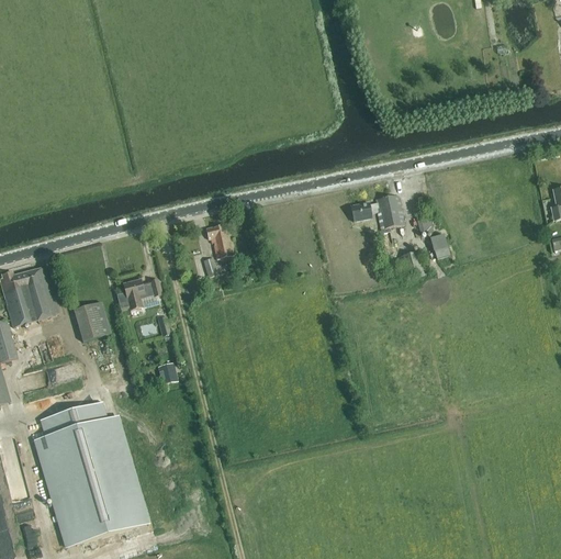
[(560,186),(552,189),(556,205),(550,207),(552,220),(560,217),(560,186)]
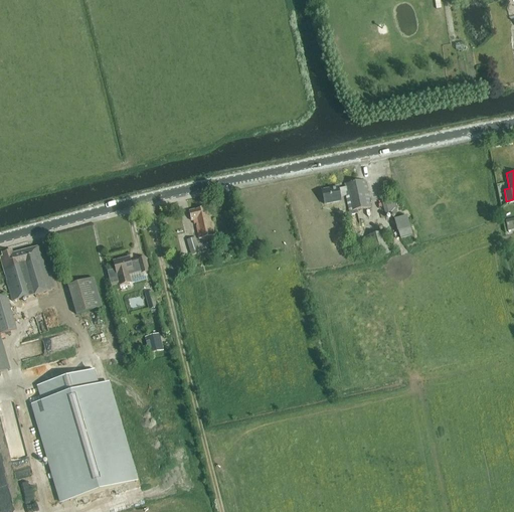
[(346,193),(346,195),(349,211),(349,214),(346,215),(349,232),(360,230),(356,211),(357,211),(356,208),(370,205),(364,177),(344,182),(344,185),(337,186),(337,184),(321,187),(324,202),(341,199),(340,194),(346,193)]
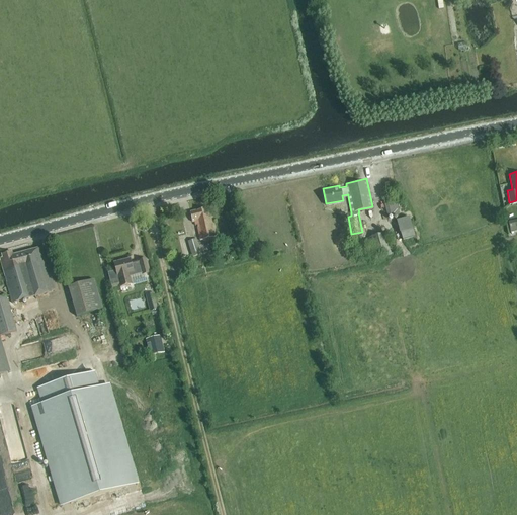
[(377,186),(379,196),(385,195),(383,185),(377,186)]
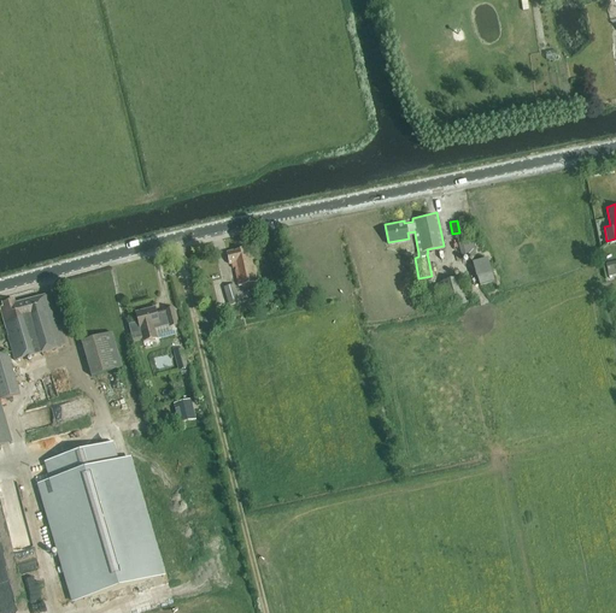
[(462,255),(475,252),(469,233),(456,236),(462,255)]
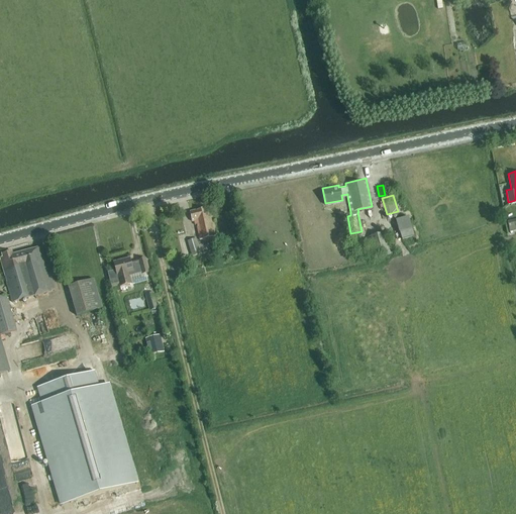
[(191,219),(193,218),(194,222),(196,222),(197,224),(196,224),(199,237),(215,234),(210,214),(207,214),(205,206),(189,209),(191,219)]
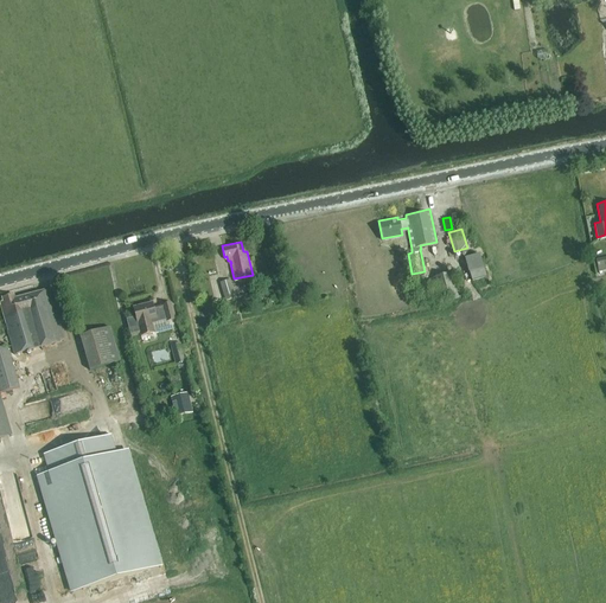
[(485,274),(478,251),(464,255),(471,277),(485,274)]
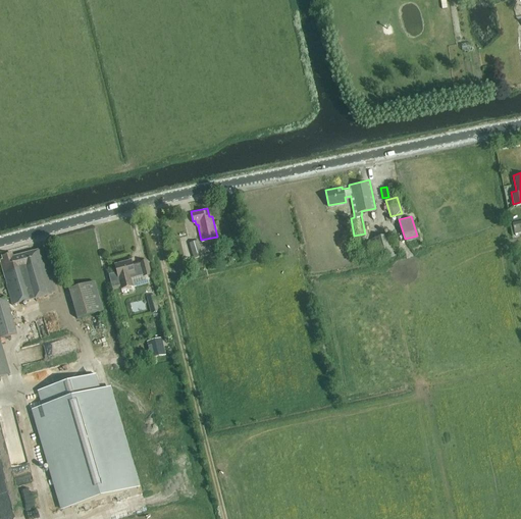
[(517,231),(516,230),(520,228),(520,220),(509,223),(511,232),(517,231)]
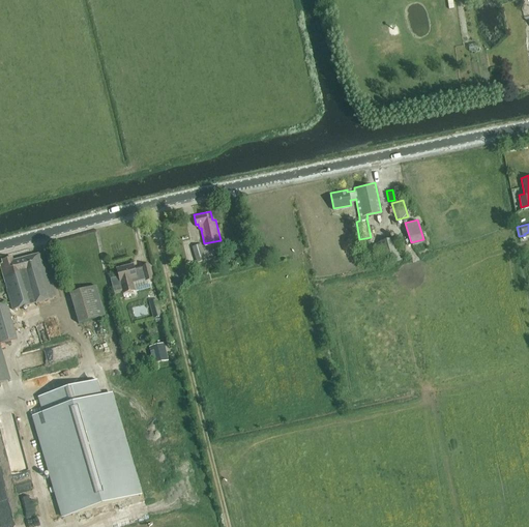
[(190,244),(195,257),(196,260),(204,258),(200,242),(190,244)]
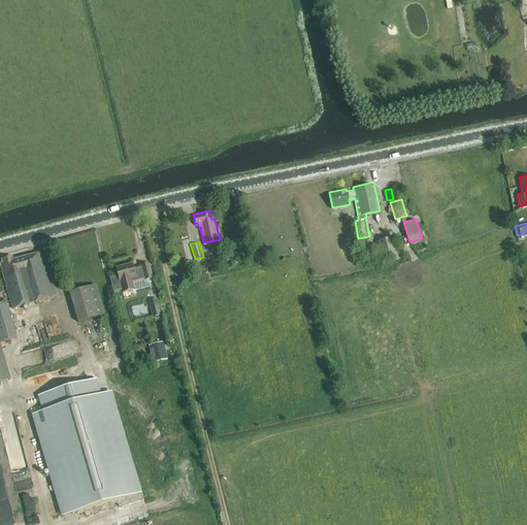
[(28,302),(55,294),(42,250),(24,255),(24,254),(11,258),(11,255),(1,257),(2,260),(0,261),(0,265),(4,281),(11,306),(27,302),(28,302)]
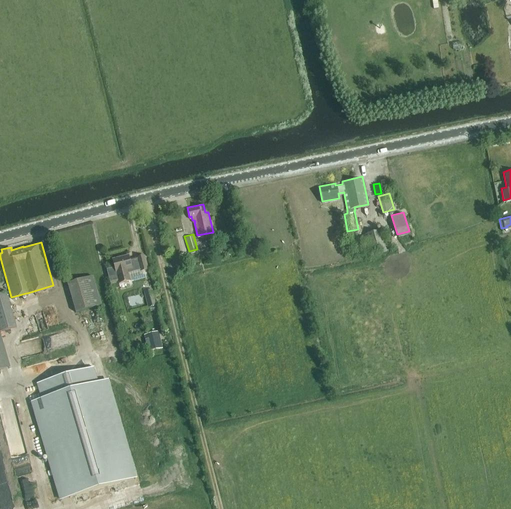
[(111,257),(114,265),(106,267),(110,281),(117,279),(118,281),(130,278),(128,272),(147,267),(143,254),(135,256),(135,257),(129,259),(127,253),(111,257)]
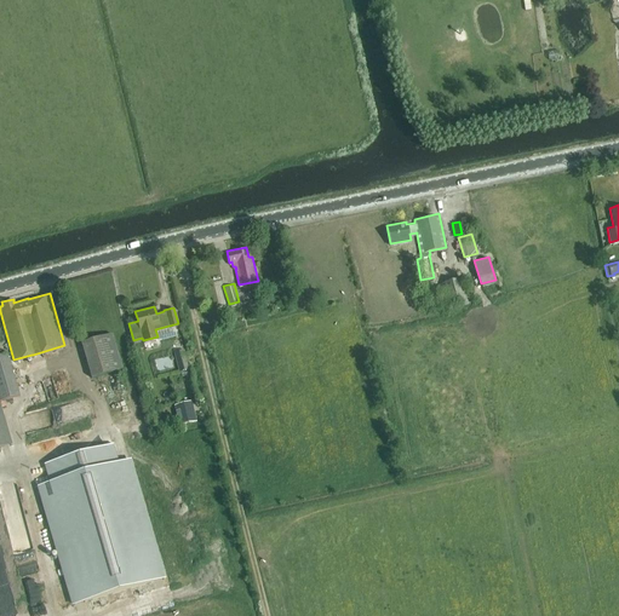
[(112,332),(80,340),(91,375),(121,367),(112,332)]
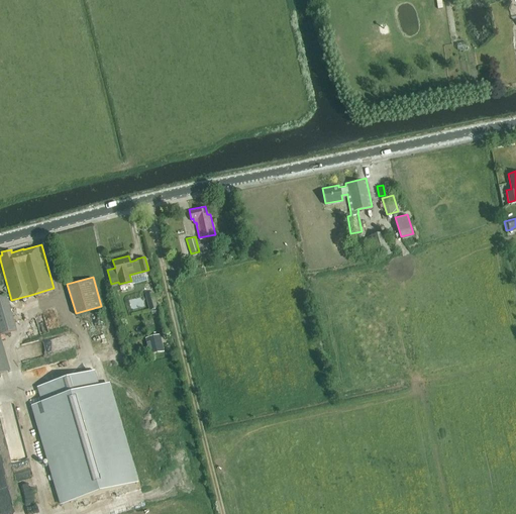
[(144,291),(148,308),(157,305),(152,289),(144,291)]
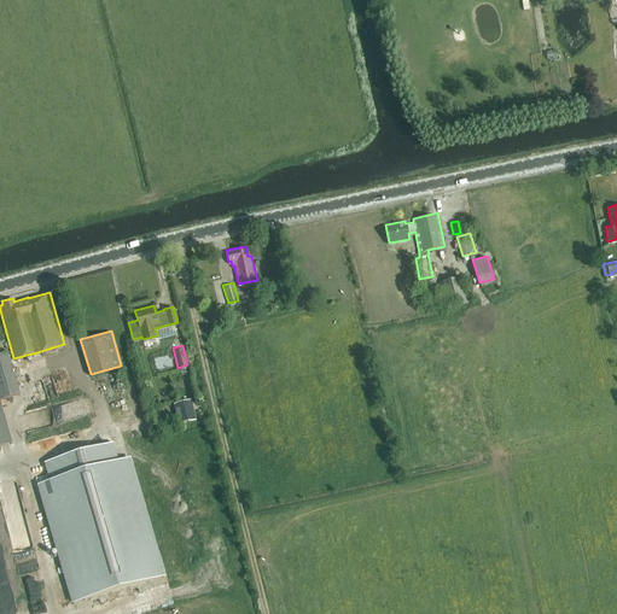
[(0,444),(11,440),(0,403),(0,397),(18,391),(6,349),(0,350),(0,444)]
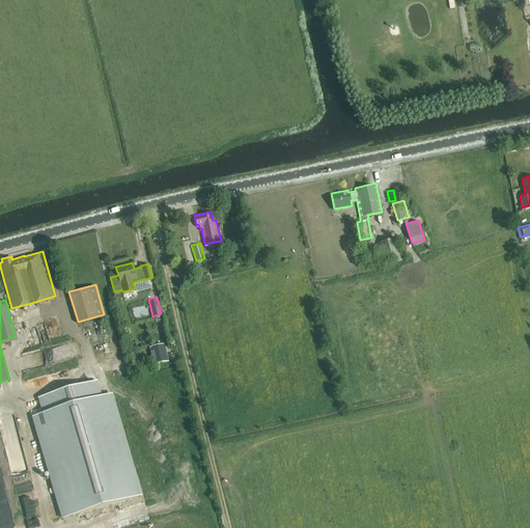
[(148,344),(152,361),(168,358),(163,341),(148,344)]
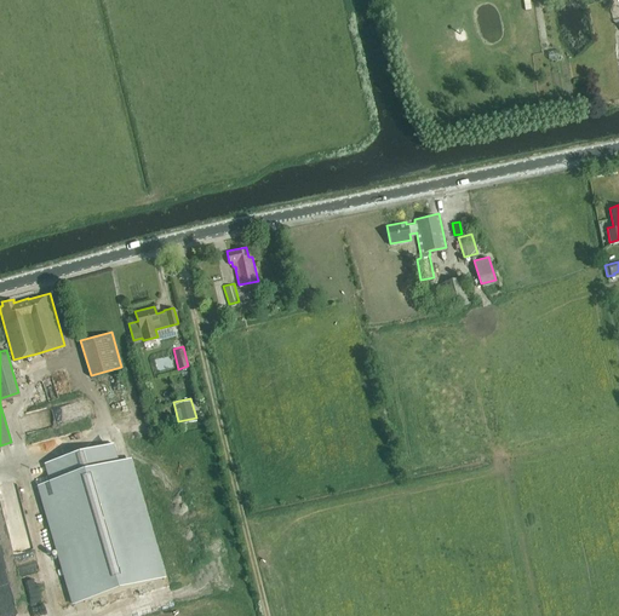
[(118,460),(113,442),(44,461),(49,481),(36,484),(72,602),(165,575),(130,456),(118,460)]
